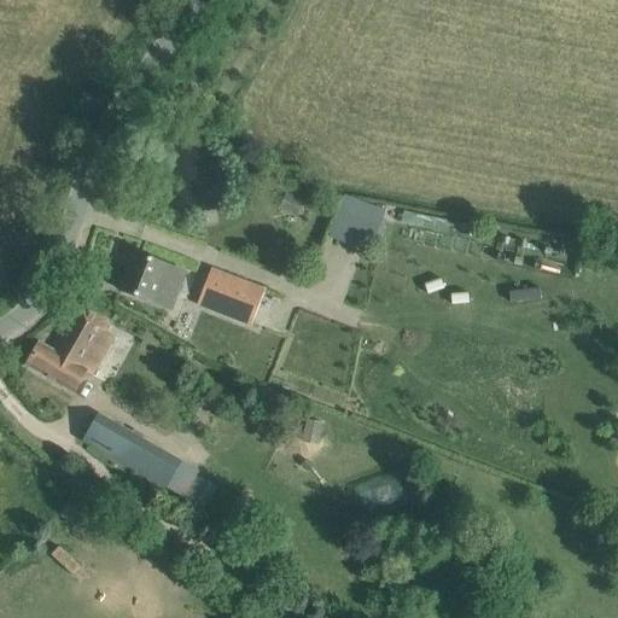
[(302,200),(286,194),(280,210),(296,216),(302,200)]
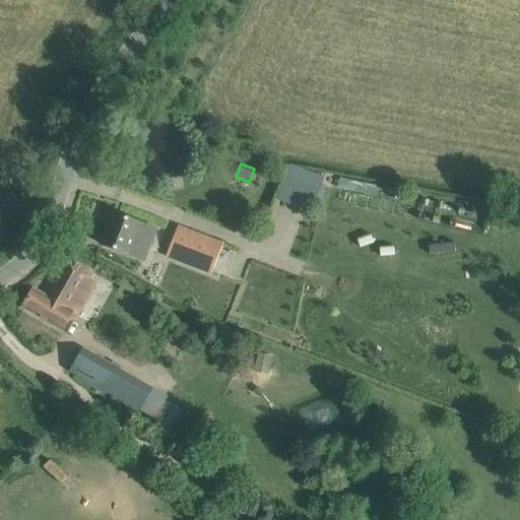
[(286,167),(285,201),(324,201),(324,168),(286,167)]
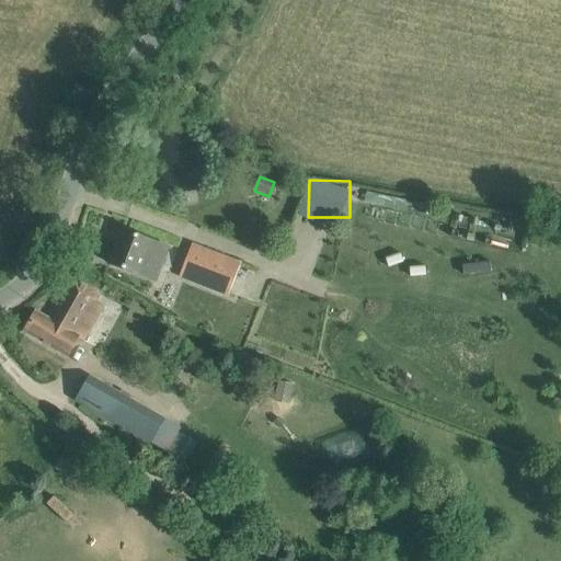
[(122,230),(109,264),(153,282),(167,249),(150,241),(122,230)]
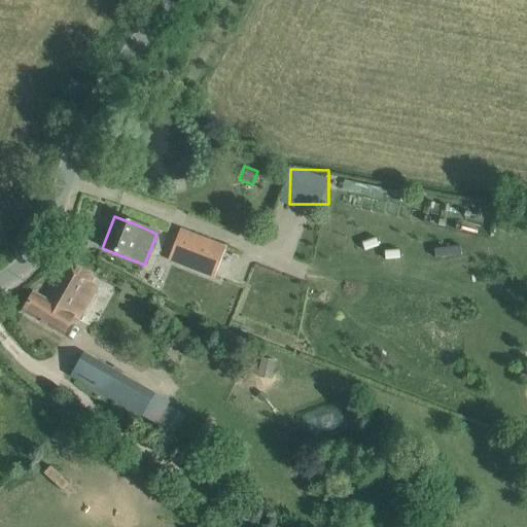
[(168,261),(214,280),(226,247),(180,229),(168,261)]
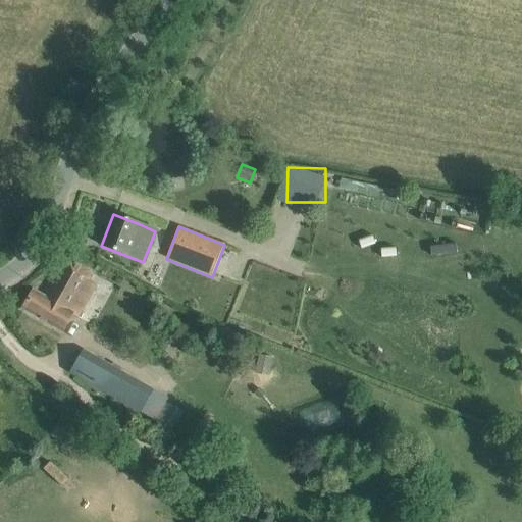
[(95,275),(63,257),(42,296),(33,291),(22,309),(62,331),(95,275)]
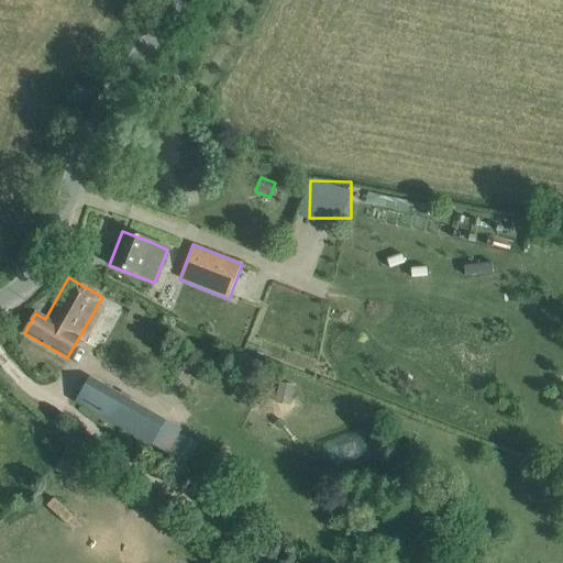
[(179,430),(90,378),(77,401),(166,453),(179,430)]
